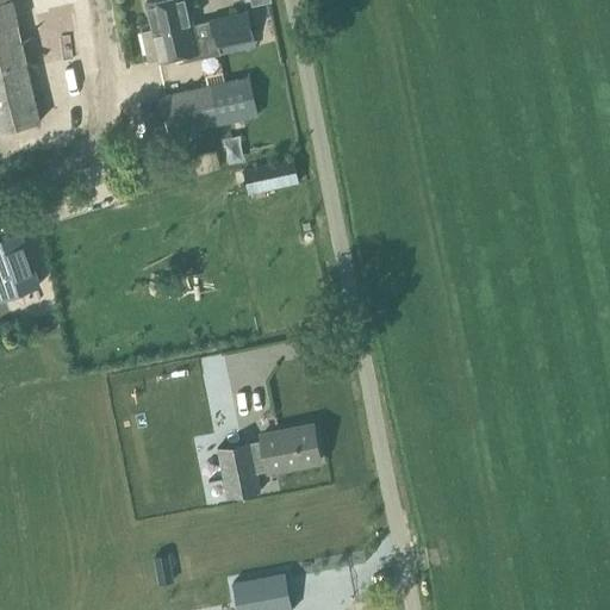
[(0,0),(0,132),(42,123),(13,0),(0,0)]
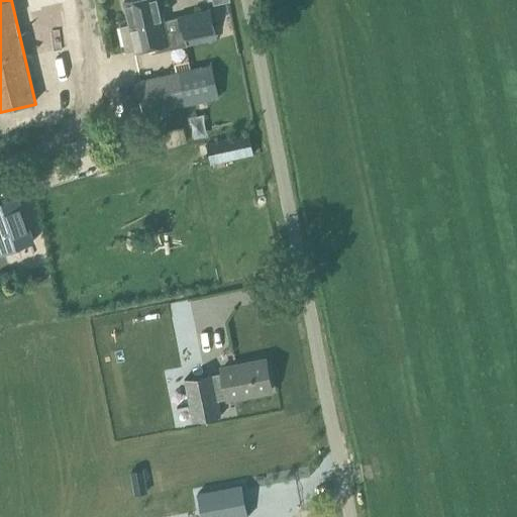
[(159,0),(138,0),(124,3),(129,25),(129,27),(154,21),(156,26),(153,27),(157,36),(181,30),(183,41),(217,34),(211,10),(178,17),(179,19),(165,23),(159,0)]
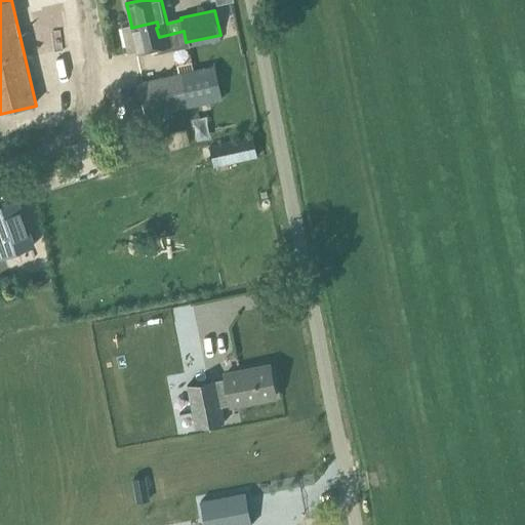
[(131,26),(122,28),(128,55),(154,48),(156,54),(187,47),(186,42),(184,31),(159,37),(156,28),(158,27),(157,22),(131,28),(131,26)]
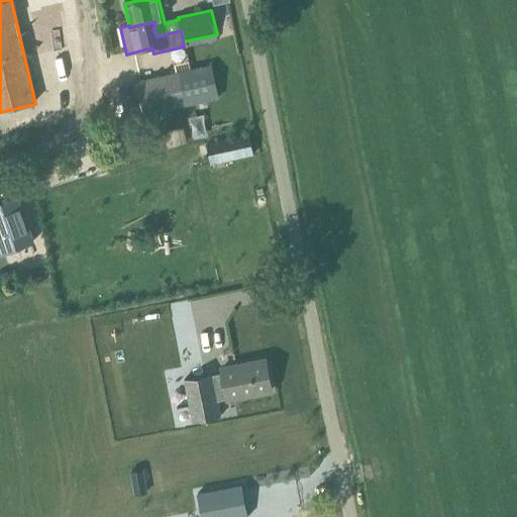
[(211,66),(134,82),(142,116),(220,99),(211,66)]
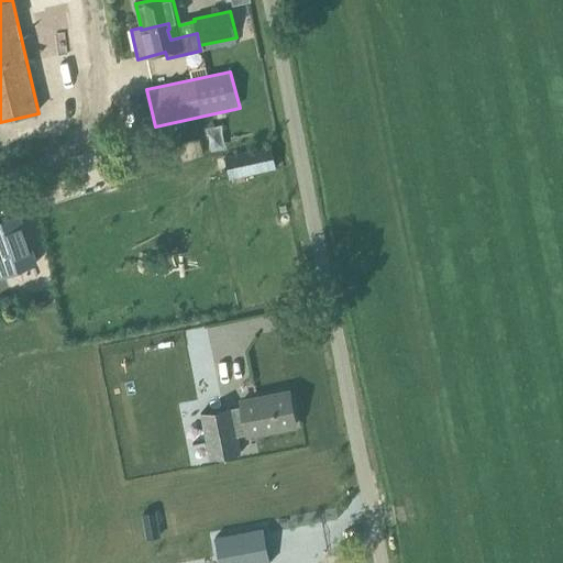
[(271,147),(224,158),(230,179),(276,168),(271,147)]
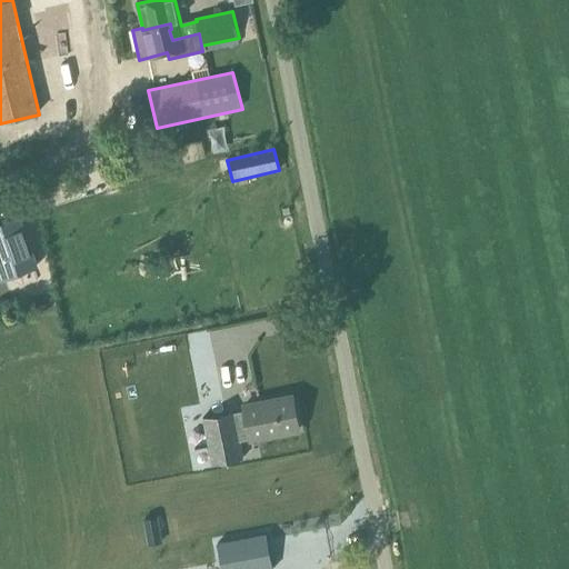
[(38,268),(18,219),(0,225),(0,276),(2,282),(38,268)]
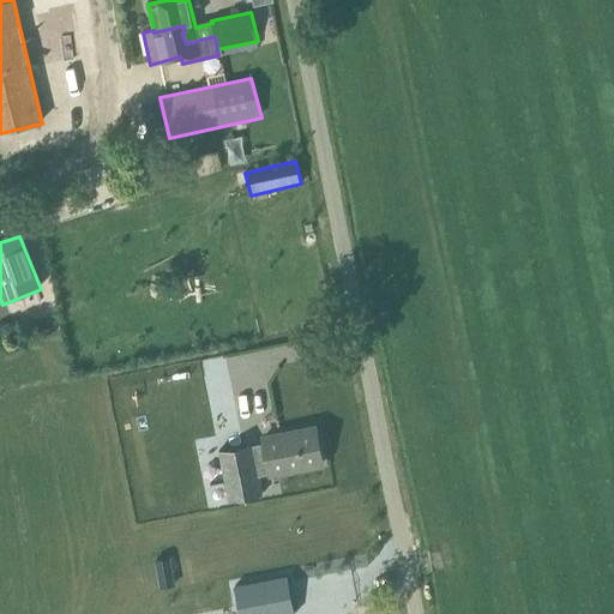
[(252,446),(220,452),(229,503),(262,495),(263,495),(258,476),(270,474),(271,476),(325,464),(317,423),(262,434),(264,444),(252,446)]
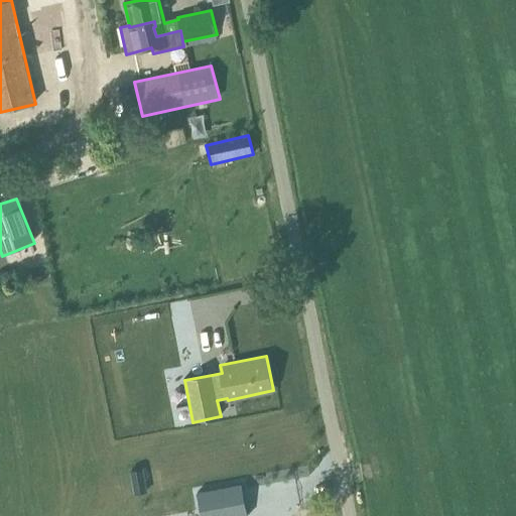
[(145,492),(144,483),(131,485),(133,494),(145,492)]
